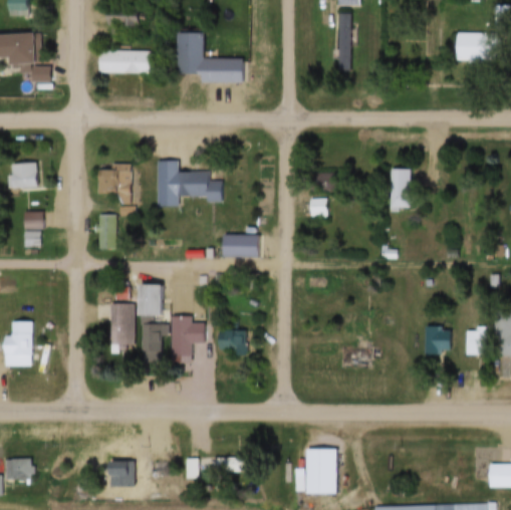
[(31,15),(30,0),(6,0),(7,15),(31,15)]
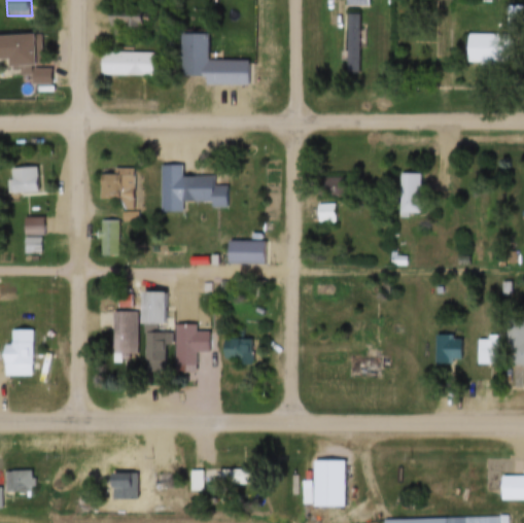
[(505,5),(502,30),(519,31),(522,7),(505,5)]
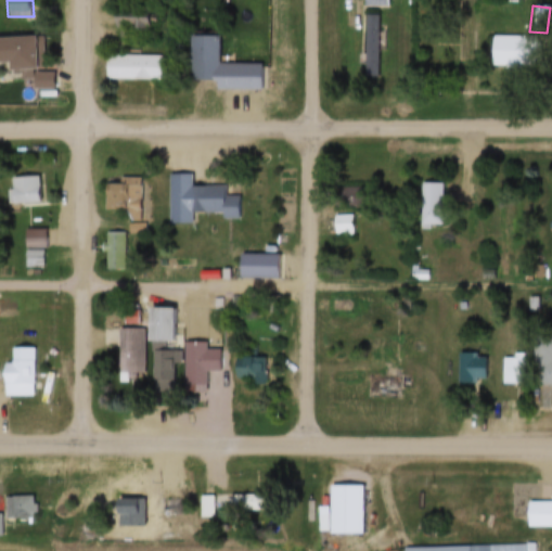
[(155,7),(116,17),(122,36),(159,25),(155,7)]
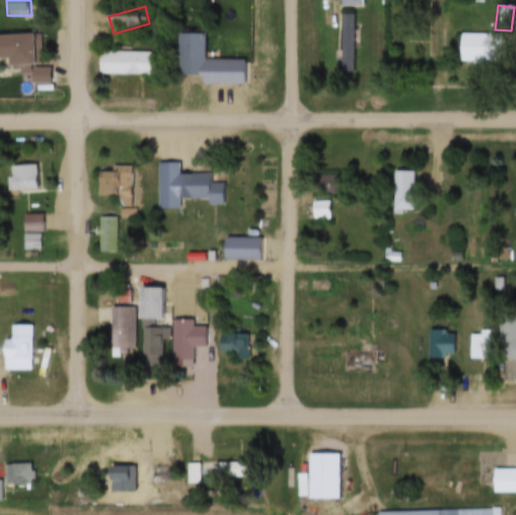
[(503,63),(504,33),(460,32),(460,62),(503,63)]
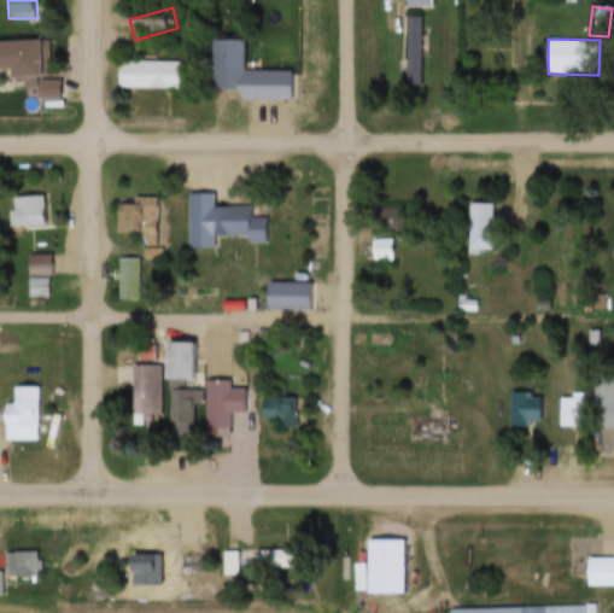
[(50,77),(50,40),(0,40),(0,70),(18,70),(18,77),(50,77)]
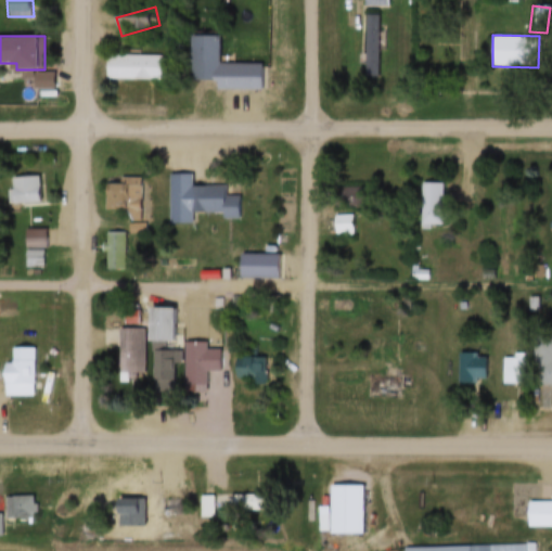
[(212,37),(191,37),(191,79),(212,79),(212,37)]
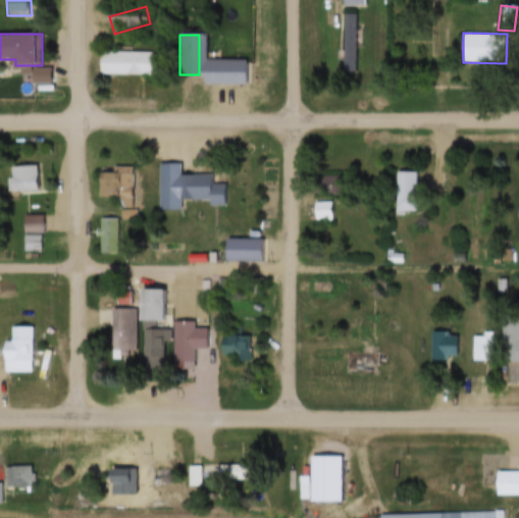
[(154,50),(100,50),(100,74),(154,74),(154,50)]
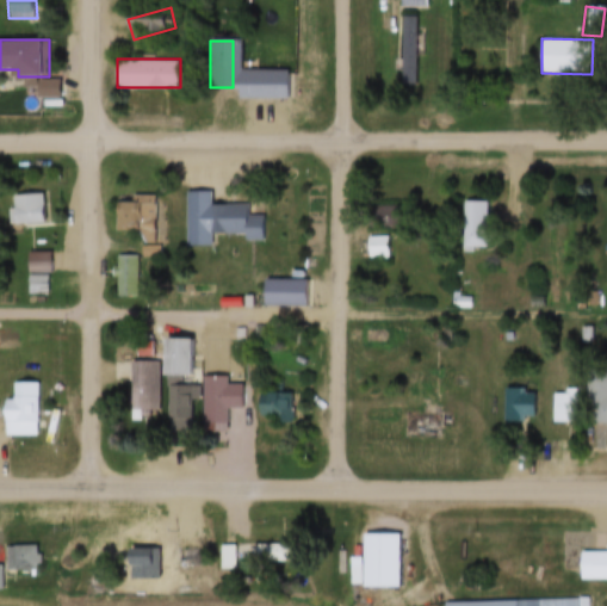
[(42,97),(61,97),(61,81),(42,81),(42,97)]
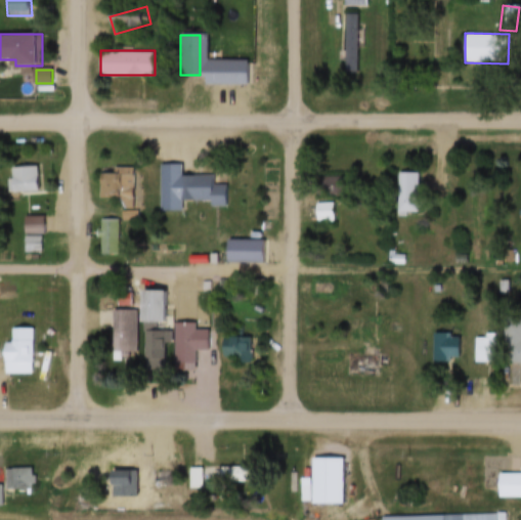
[(182,203),(227,204),(227,183),(214,183),(214,175),(181,174),(181,164),(160,164),(159,210),(181,211),(182,203)]
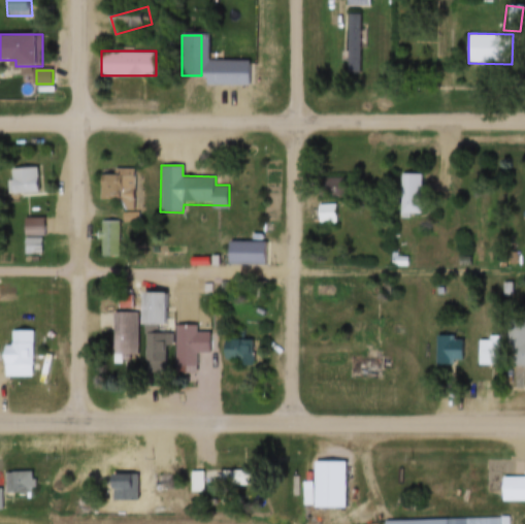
[(39,192),(39,167),(14,167),(14,176),(4,177),(4,193),(39,192)]
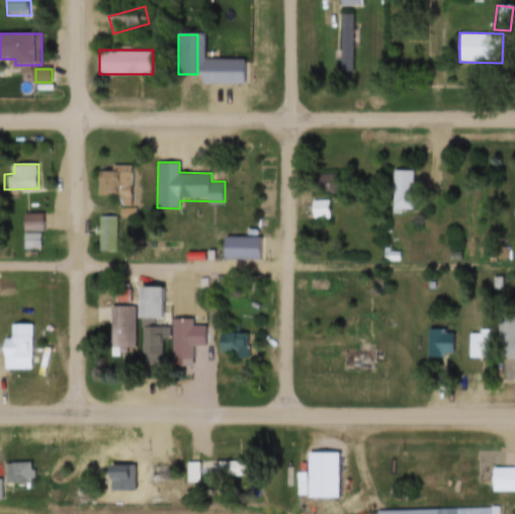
[(99,195),(133,195),(133,165),(109,165),(109,171),(99,171),(99,195)]
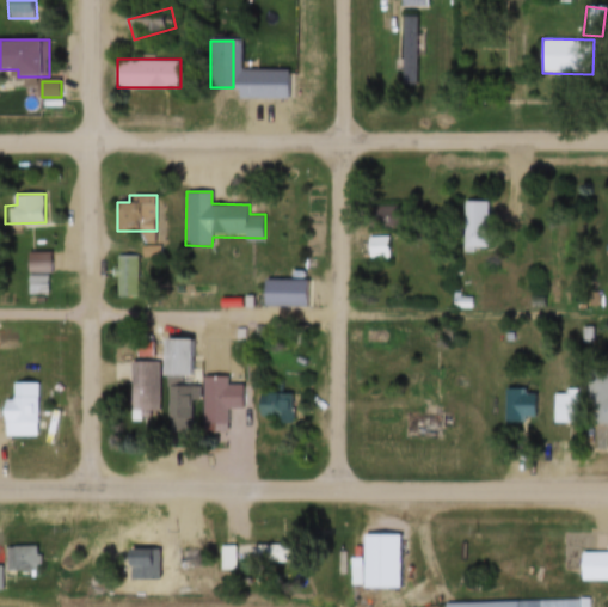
[(485,244),(481,202),(467,203),(471,245),(485,244)]
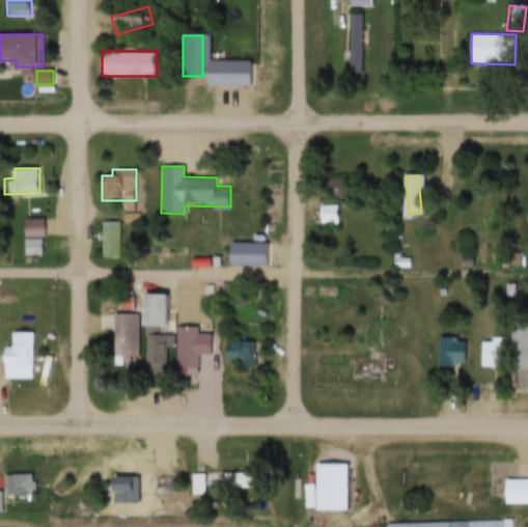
[(99,222),(99,257),(116,257),(116,222),(99,222)]
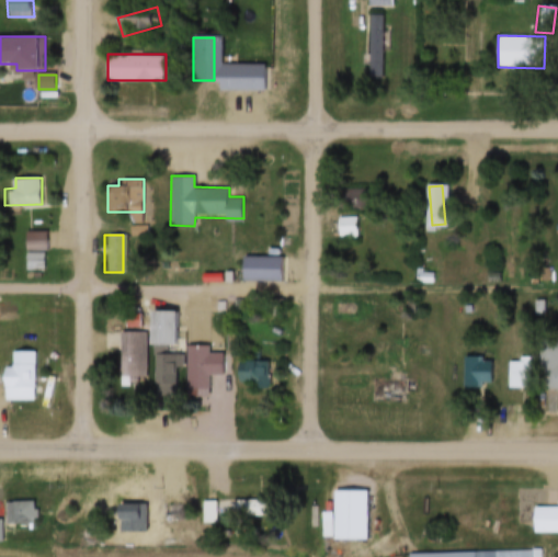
[(43,270),(43,252),(23,252),(23,270),(43,270)]
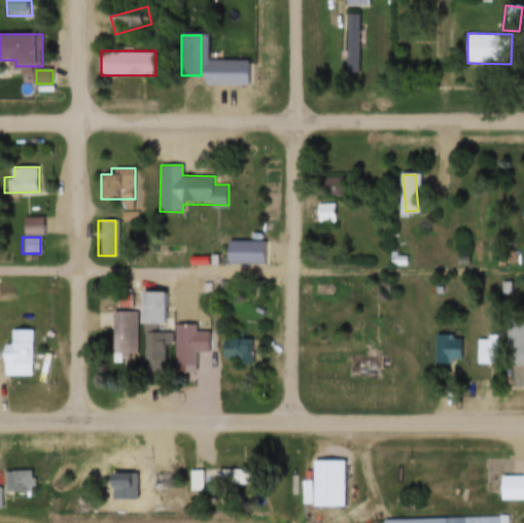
[(165,332),(154,332),(154,325),(170,324),(169,291),(141,292),(142,363),(166,362),(165,332)]
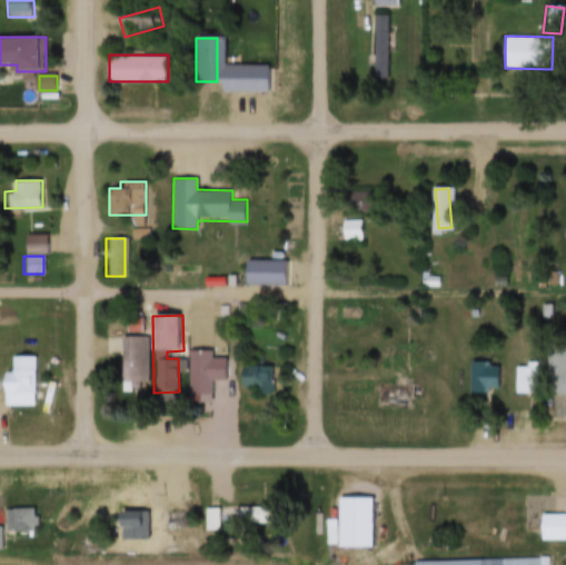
[(148,382),(148,336),(121,336),(121,382),(148,382)]
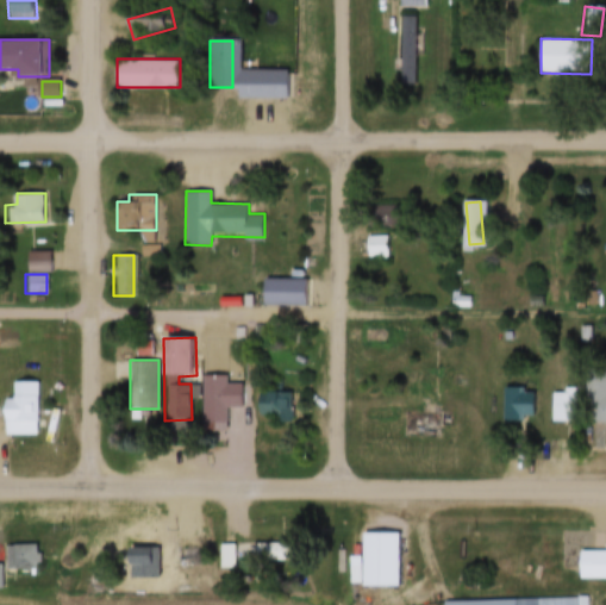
[(205,374),(205,423),(229,423),(229,409),(244,409),(244,382),(230,382),(230,374),(205,374)]
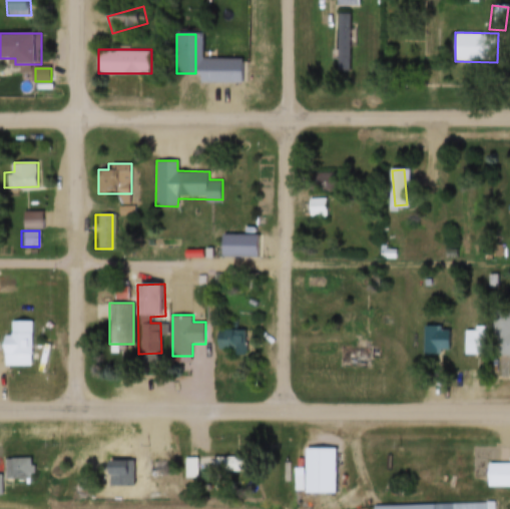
[(8,358),(30,358),(30,321),(8,321),(8,358)]
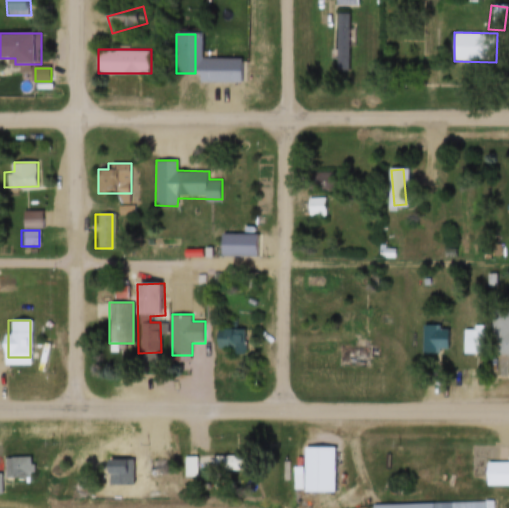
[(423,326),(423,351),(450,351),(450,326),(423,326)]
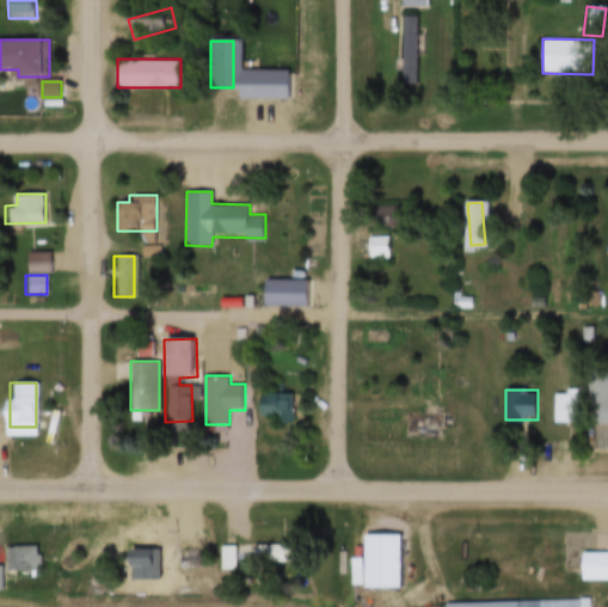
[(556,422),(576,422),(576,393),(556,393),(556,422)]
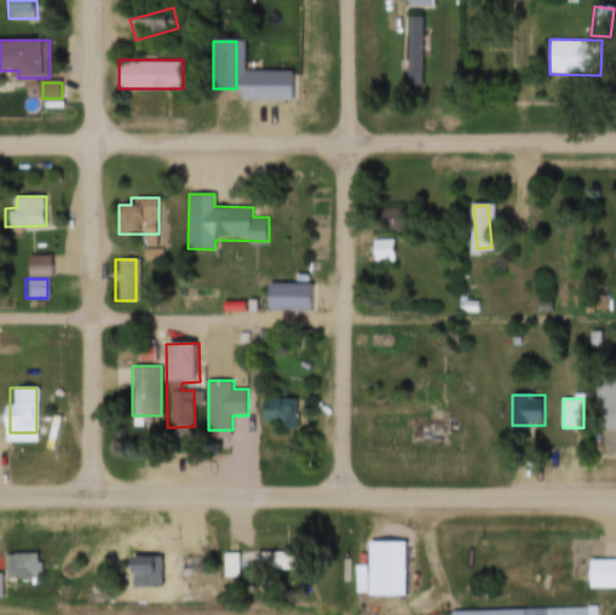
[(448,413),(407,413),(407,444),(448,444),(448,413)]
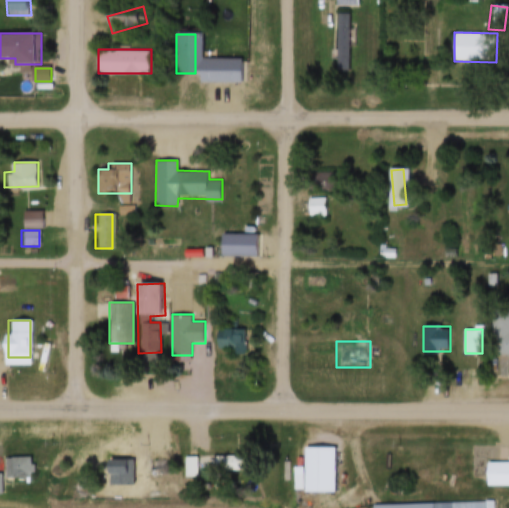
[(338,492),(338,447),(321,447),(321,457),(307,456),(307,467),(294,467),(294,492),(338,492)]
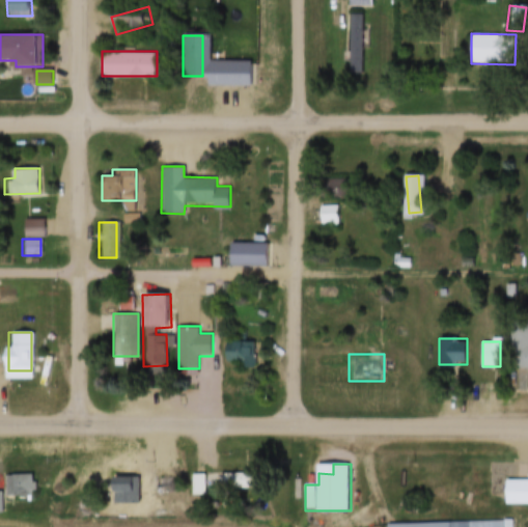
[(265,488),(265,471),(218,471),(218,488),(265,488)]
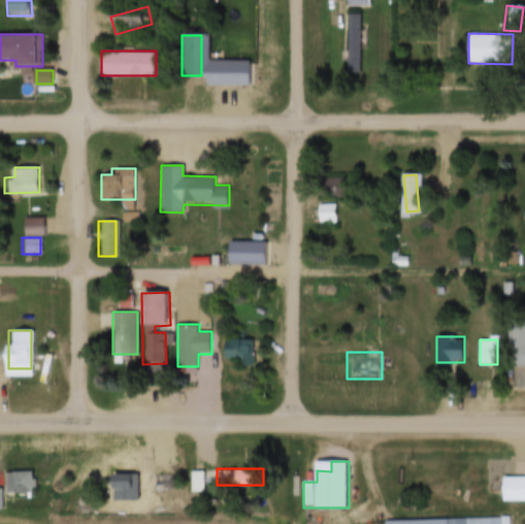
[(5,471),(5,493),(33,493),(33,471),(5,471)]
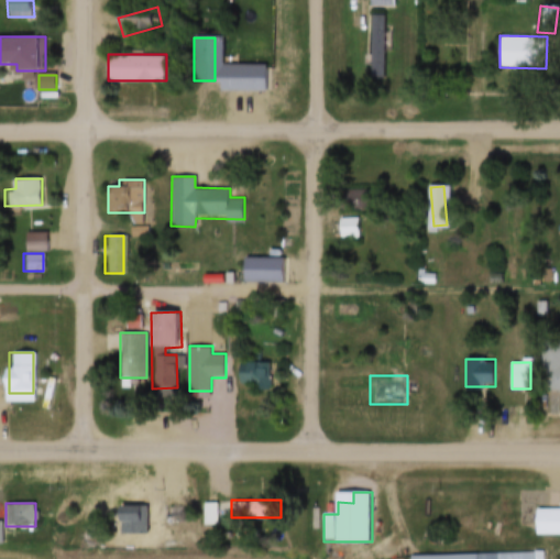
[(201,504),(202,523),(217,523),(216,504),(201,504)]
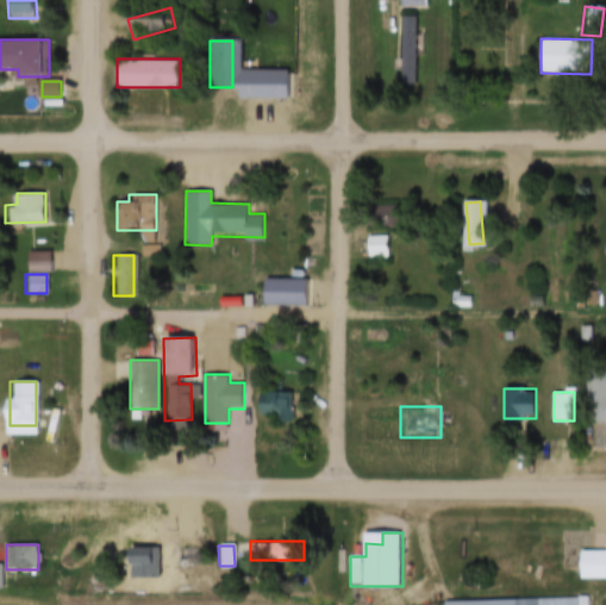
[(126,578),(156,578),(156,547),(126,547),(126,578)]
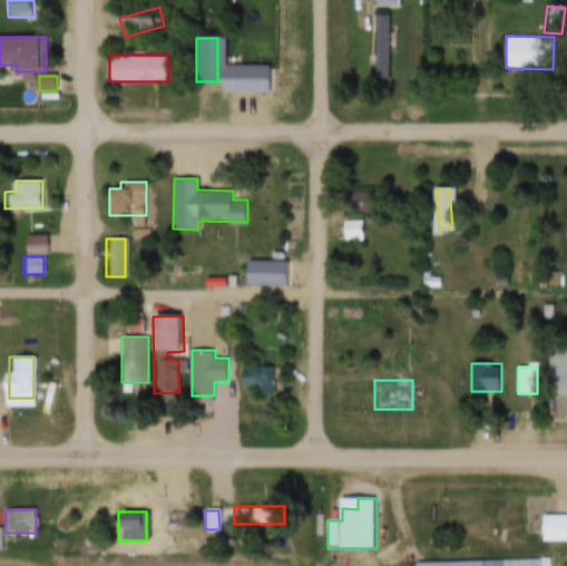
[(566,514),(541,514),(540,544),(566,544),(566,514)]
